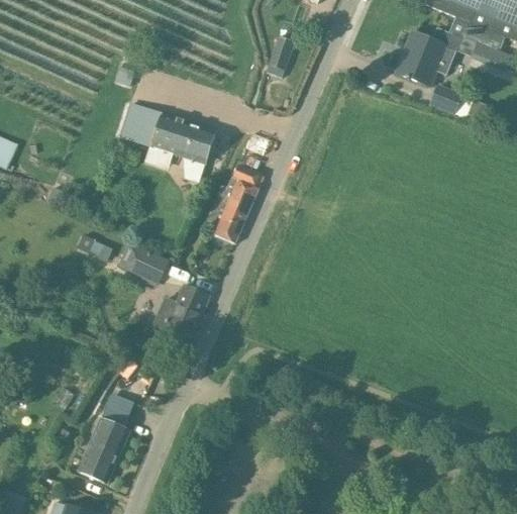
[(455,16),(449,31),(437,26),(432,39),(413,31),(406,48),(409,49),(399,73),(430,85),(435,70),(446,74),(461,35),(499,50),(505,35),(516,40),(516,0),(425,0),(424,3),(455,16)]
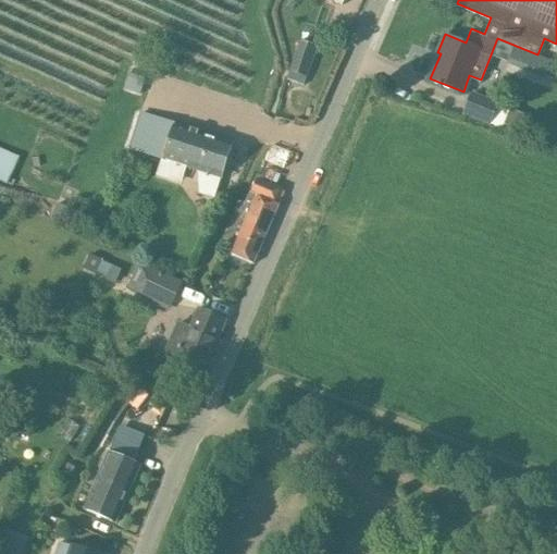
[(308,75),(319,45),(299,38),(288,70),(292,70),(288,78),(304,84),(307,75),(308,75)]
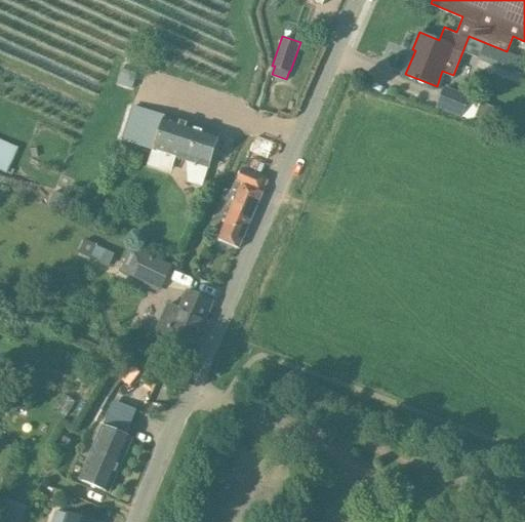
[(122,66),(117,82),(132,86),(136,71),(122,66)]
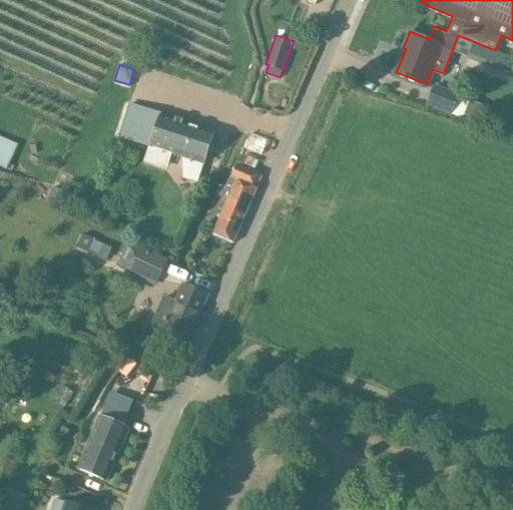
[(426,102),(452,113),(452,112),(463,116),(470,100),(459,95),(460,93),(434,82),(426,102)]
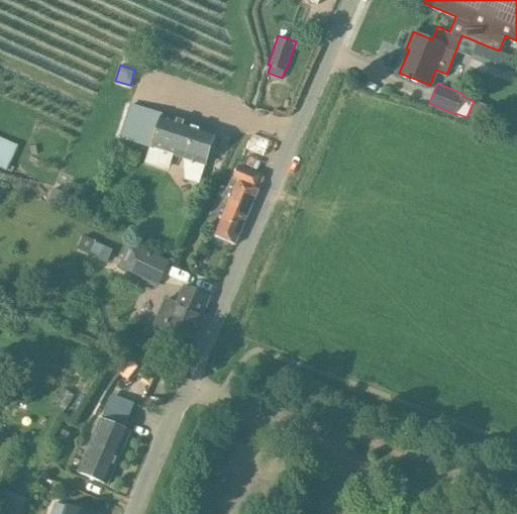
[(185,178),(199,183),(215,130),(164,113),(163,114),(132,104),(128,117),(122,136),(149,145),(144,161),(168,169),(173,152),(183,156),(185,178)]
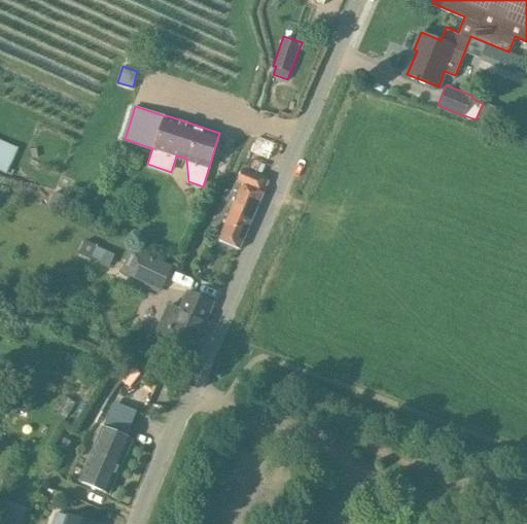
[(254,136),(250,147),(255,149),(267,153),(272,140),(261,135),(260,139),(254,136)]
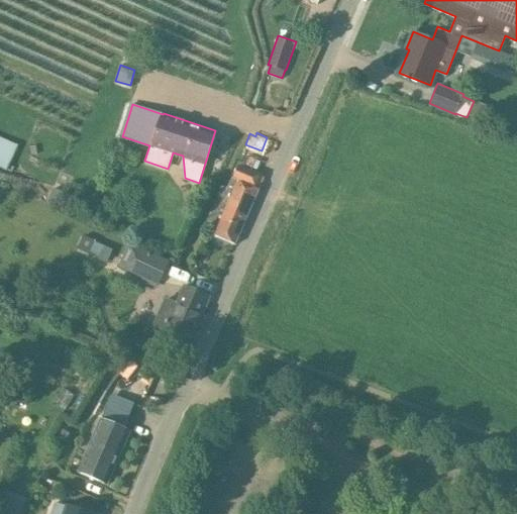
[(0,134),(0,158),(9,139),(0,134)]
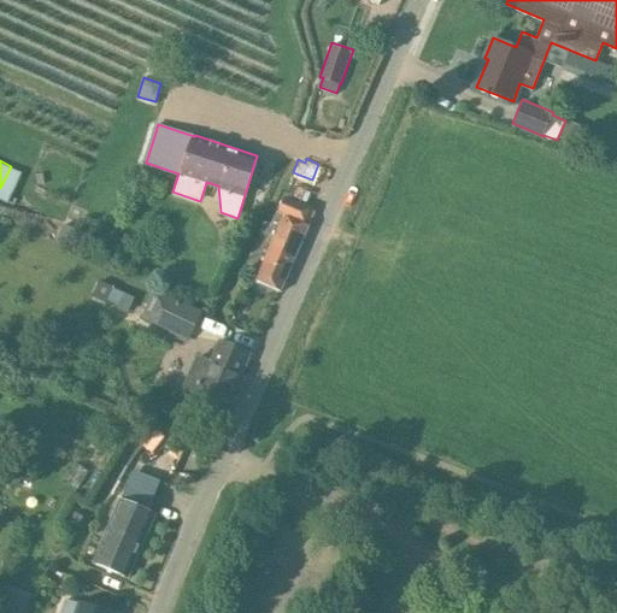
[(311,206),(286,194),(277,212),(276,211),(266,231),(275,235),(256,278),(281,289),(309,224),(304,222),(311,206)]
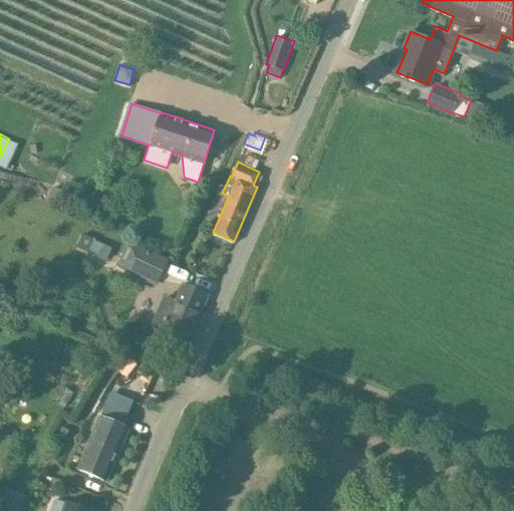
[(58,202),(62,195),(64,190),(53,186),(51,190),(47,197),(58,202)]
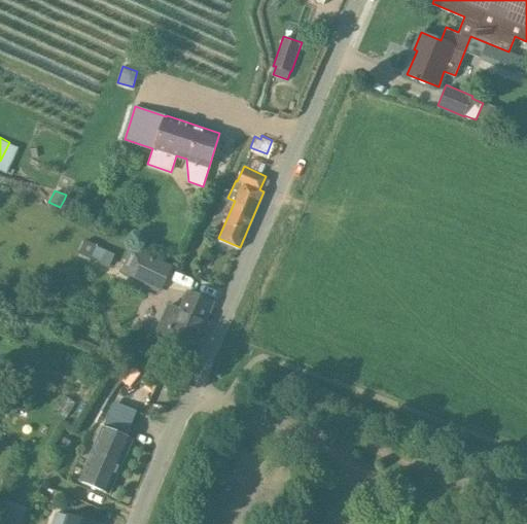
[(88,237),(80,252),(110,266),(117,251),(88,237)]
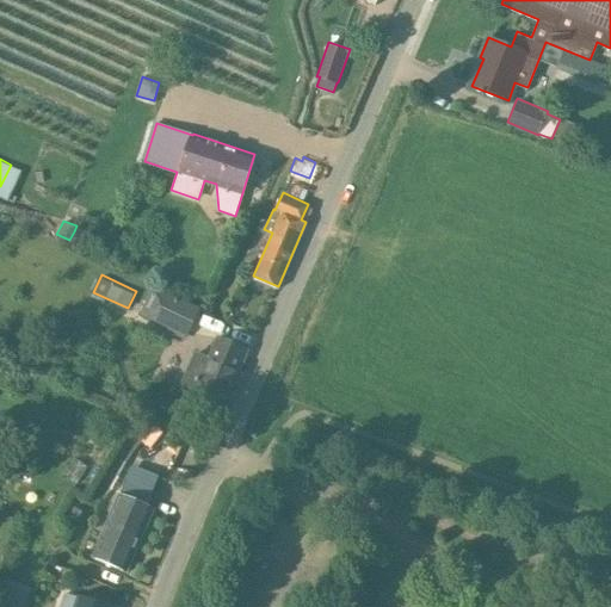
[(202,307),(153,283),(140,313),(168,326),(166,329),(185,339),(202,307)]
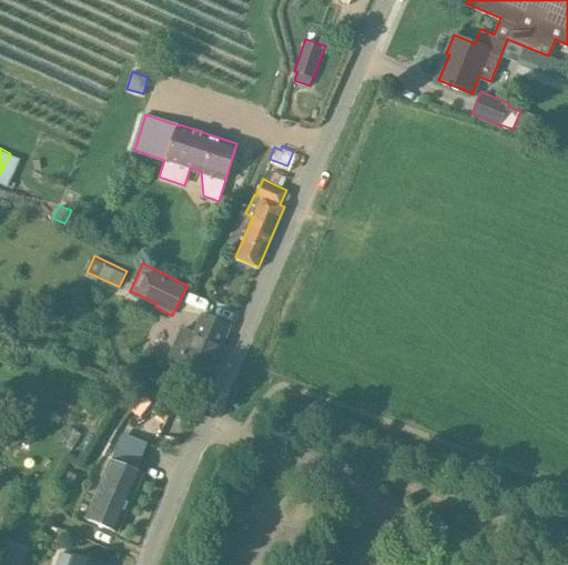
[(231,324),(202,312),(194,331),(181,325),(168,355),(210,373),(231,324)]
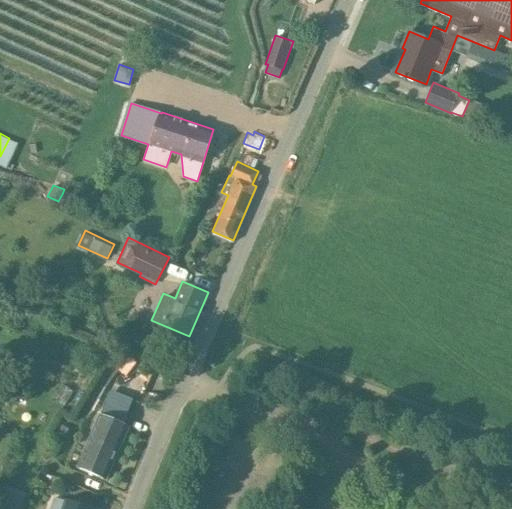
[(133,398),(105,386),(85,418),(80,430),(88,433),(94,417),(96,418),(98,413),(100,414),(78,466),(107,478),(129,426),(122,423),(133,398)]
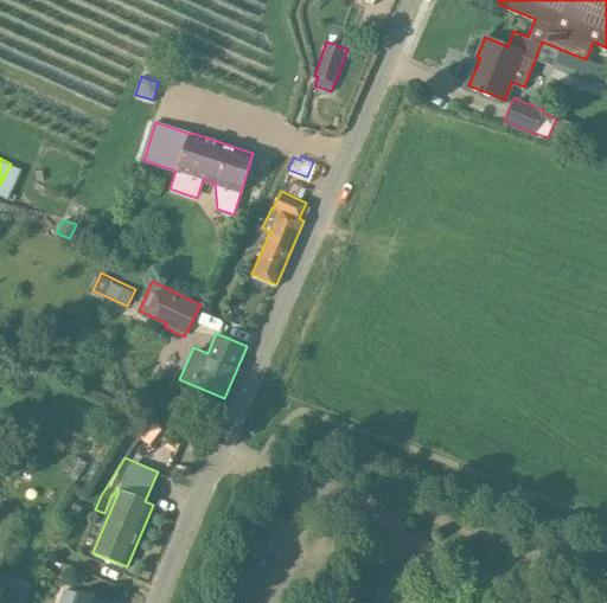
[(282,510),(274,506),(266,524),(275,527),(282,510)]
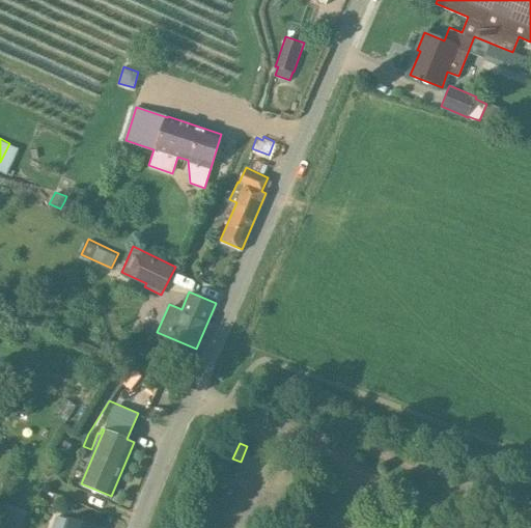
[(28,513),(29,506),(8,502),(6,510),(28,513)]
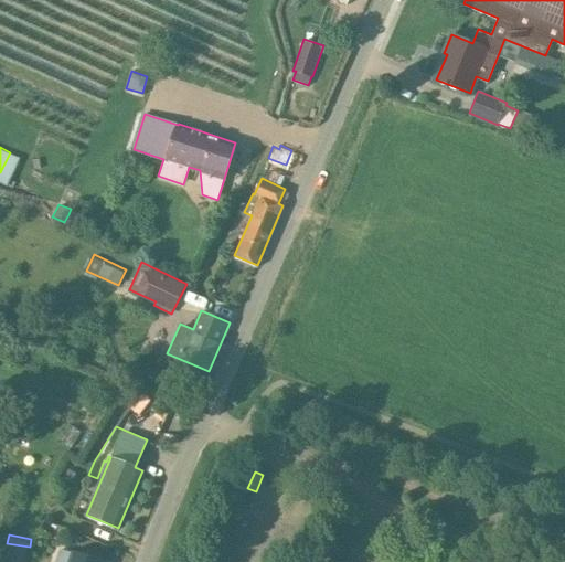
[(106,561),(62,549),(60,551),(55,561),(106,561)]
